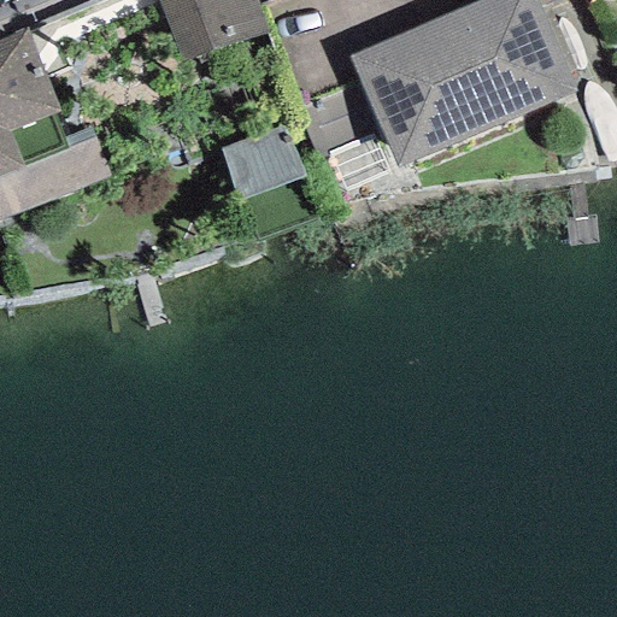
[(254,0),(156,0),(178,64),(266,33),(254,0)]
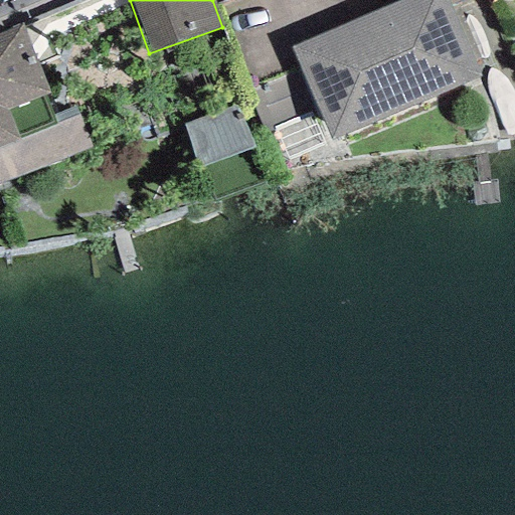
[(399,0),(290,47),(330,140),(479,76),(450,7),(446,0),(399,0)]
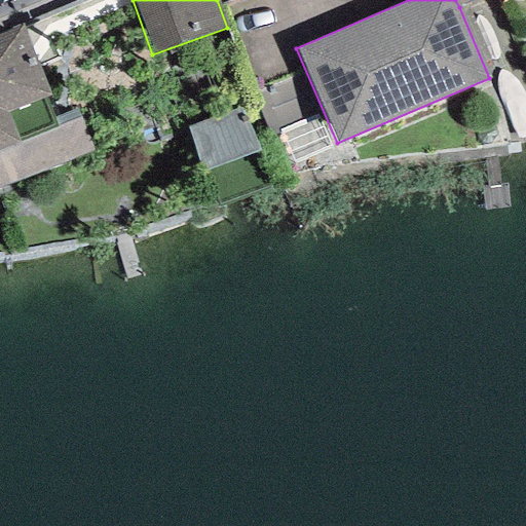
[(23,26),(0,35),(0,188),(94,152),(80,118),(20,142),(7,111),(50,94),(23,26)]
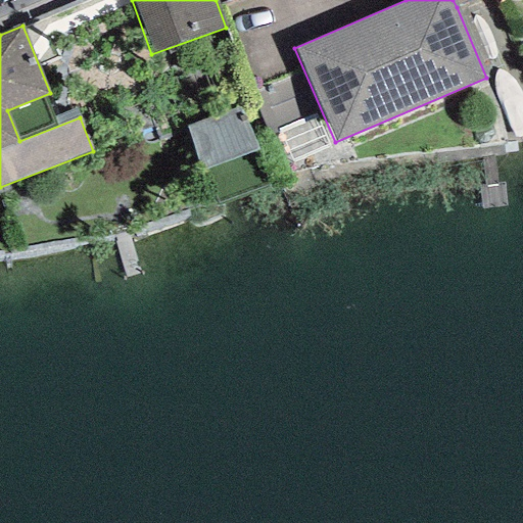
[(185,128),(201,172),(255,151),(240,108),(185,128)]
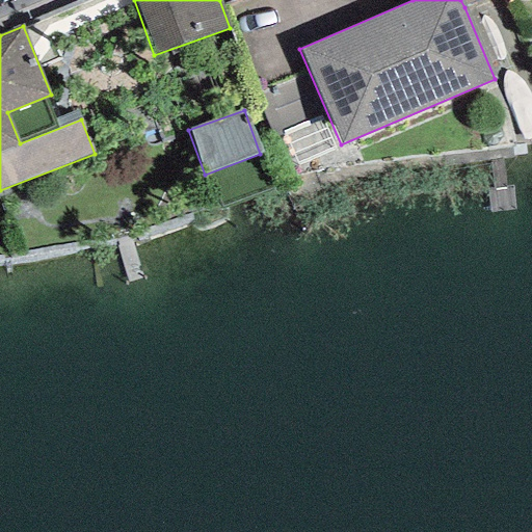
[(320,116),(283,132),(296,165),(334,150),(320,116)]
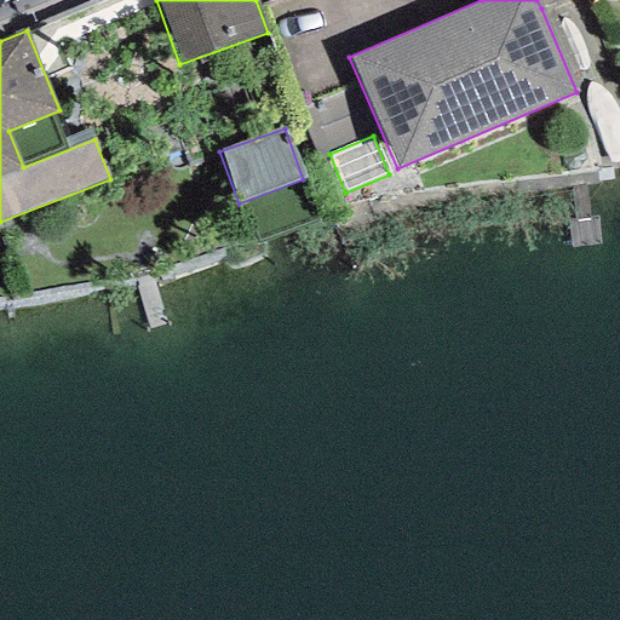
All buildings are outlined.
